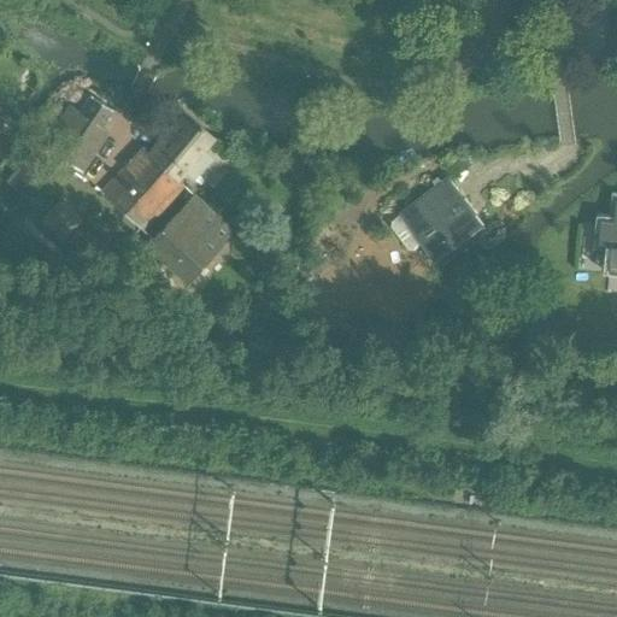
[(51,153),(81,172),(103,140),(95,134),(111,110),(89,95),(78,112),(69,106),(52,131),(62,137),(51,153)]
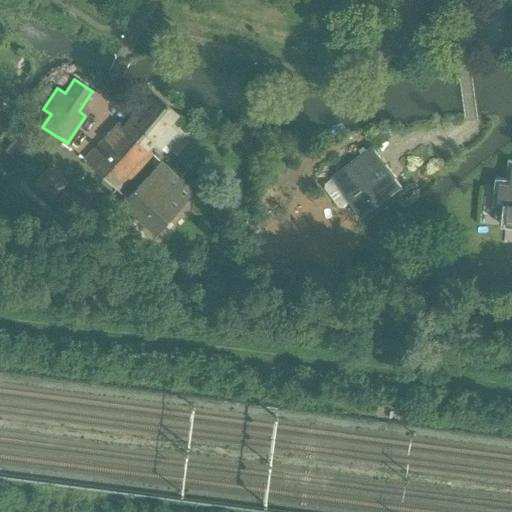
[(83,161),(118,192),(152,154),(147,149),(152,143),(177,115),(152,93),(122,127),(117,123),(83,161)]
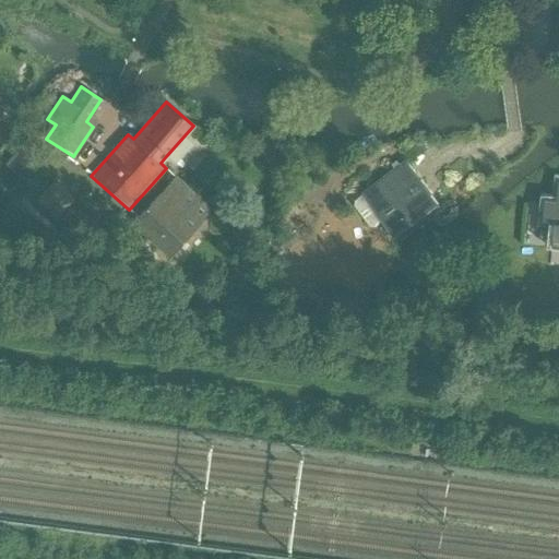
[(33,171),(13,155),(4,164),(24,181),(33,171)]
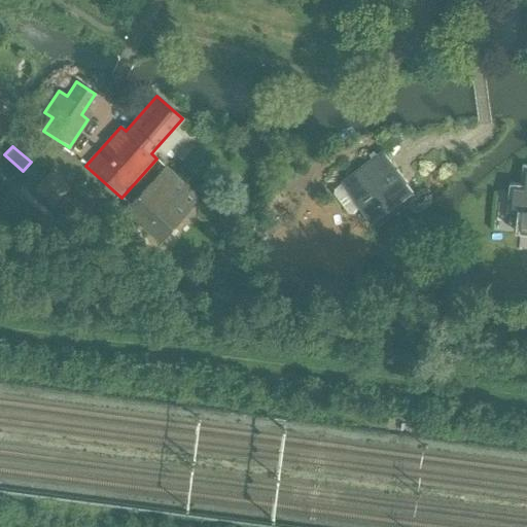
[(341,182),(342,184),(335,189),(335,194),(349,213),(353,213),(363,206),(379,225),(417,197),(389,160),(388,161),(382,152),(383,151),(382,150),(341,182)]
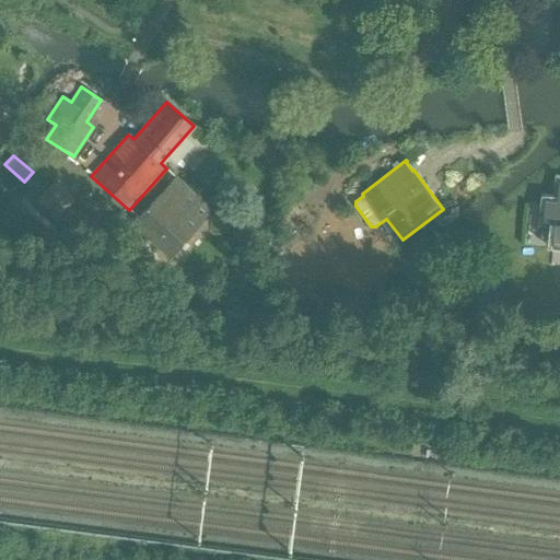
[(152,200),(175,173),(168,166),(144,194),(152,200)]
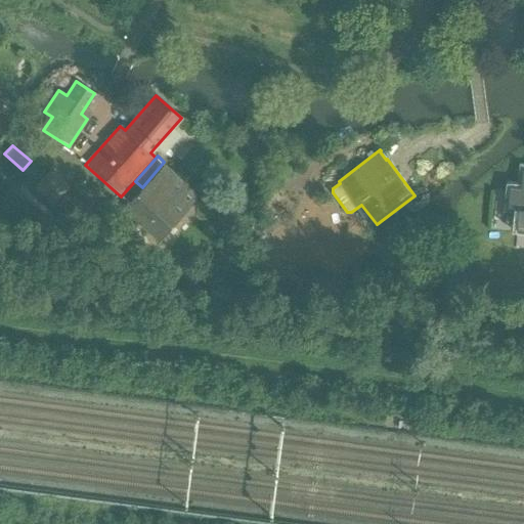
[(523,169),(523,170),(523,174),(523,173),(522,187),(511,186),(511,190),(510,190),(509,207),(520,208),(518,229),(523,230),(523,169)]
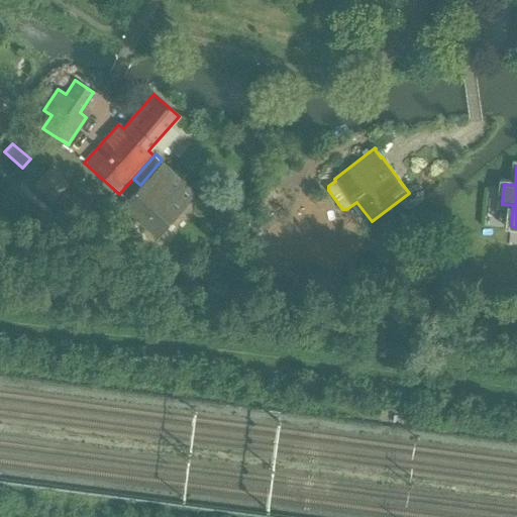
[(122,207),(154,237),(195,194),(171,173),(158,188),(147,179),(122,207)]
